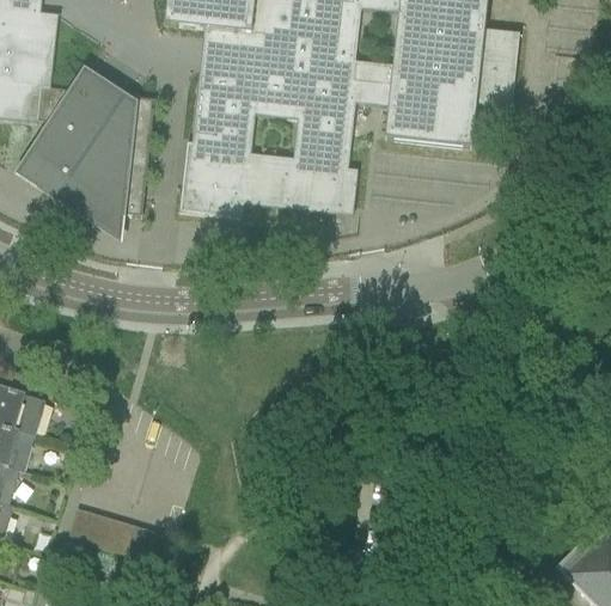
[(0,0),(0,117),(38,121),(38,120),(54,122),(20,173),(92,220),(97,222),(103,225),(123,227),(123,225),(121,225),(122,213),(142,215),(154,98),(133,96),(132,103),(87,71),(75,90),(50,87),(59,14),(41,12),(42,0),(0,0)]
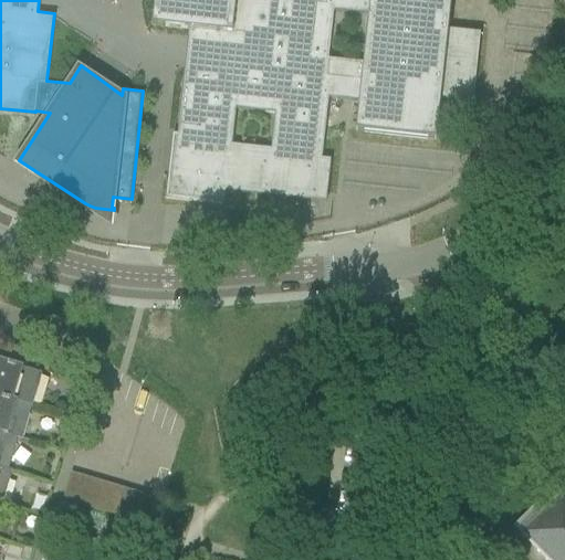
[(155,0),(153,21),(189,25),(177,131),(180,131),(176,173),(169,172),(166,194),(223,199),(225,187),(284,193),(285,186),(327,190),(331,156),(322,155),(328,94),(358,97),(355,126),(436,135),(440,93),(473,97),(480,30),(448,27),(450,0),(155,0)]
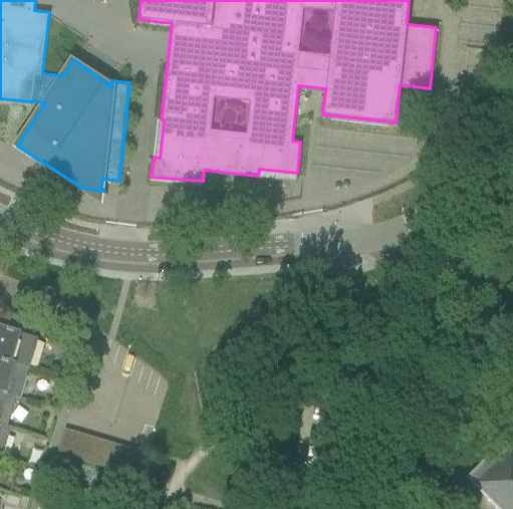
[(0,356),(28,365),(37,335),(19,330),(23,315),(0,308),(0,356)]
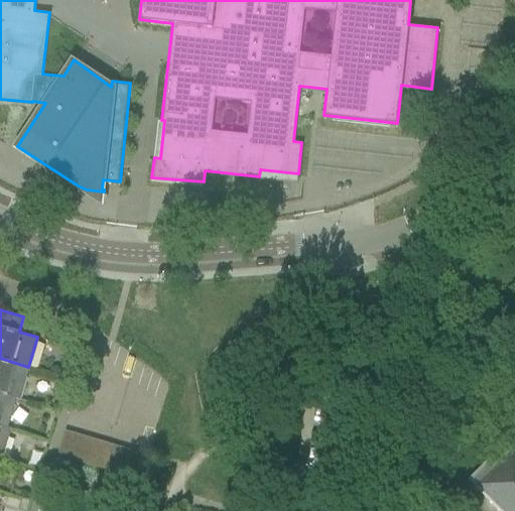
[(0,390),(20,397),(28,367),(0,358),(0,390)]
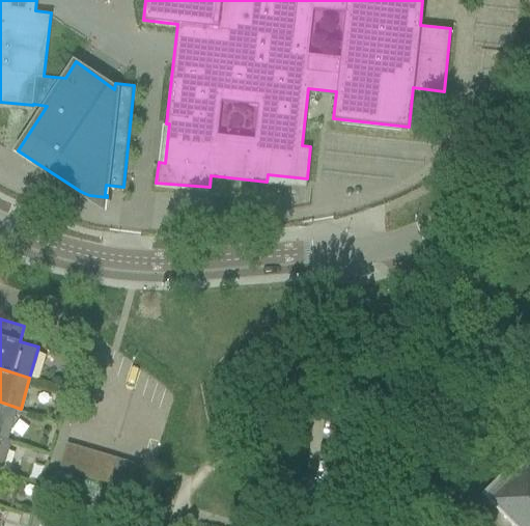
[(0,435),(7,438),(12,418),(14,416),(17,407),(0,402),(0,435)]
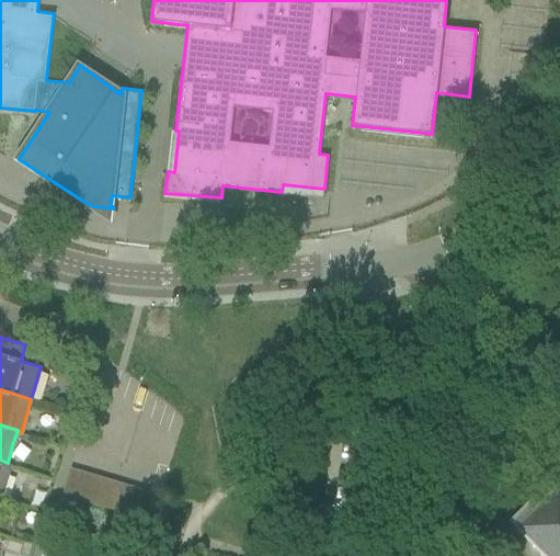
[(0,496),(2,497),(12,464),(8,463),(0,460),(0,496)]
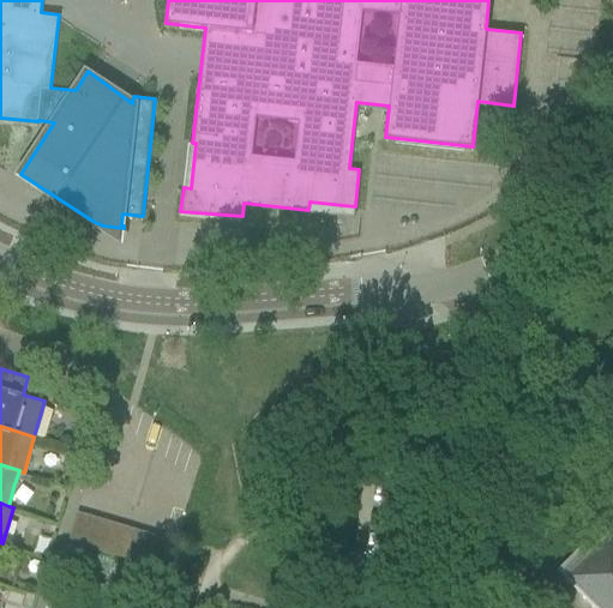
[(68,540),(82,543),(91,513),(77,510),(68,540)]
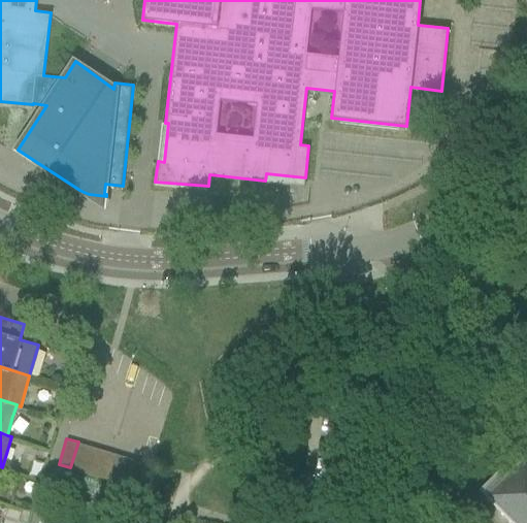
[(70,467),(83,471),(90,446),(78,442),(70,467)]
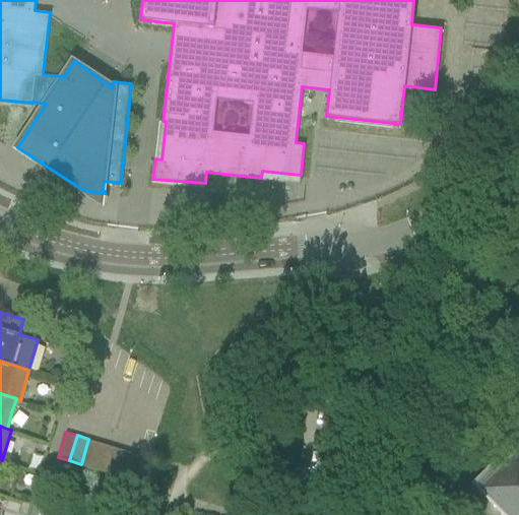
[(81,464),(93,467),(101,442),(88,439),(81,464)]
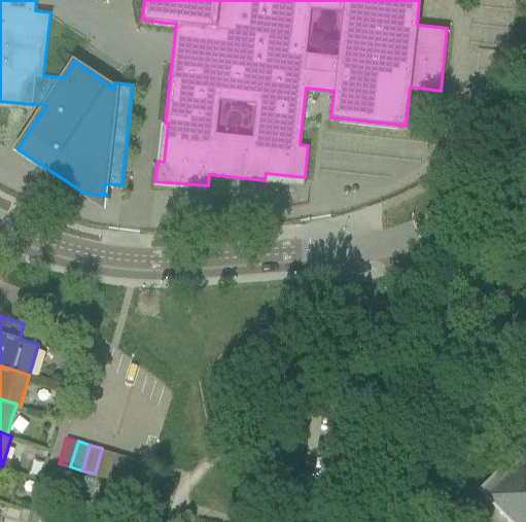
[(95,474),(106,477),(114,452),(102,448),(95,474)]
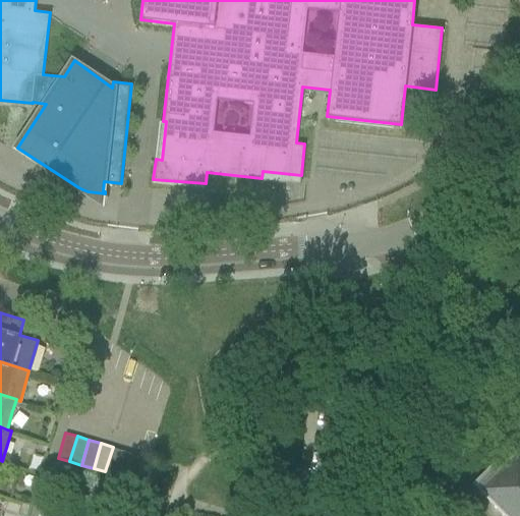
[(105,471),(117,475),(124,450),(113,447),(105,471)]
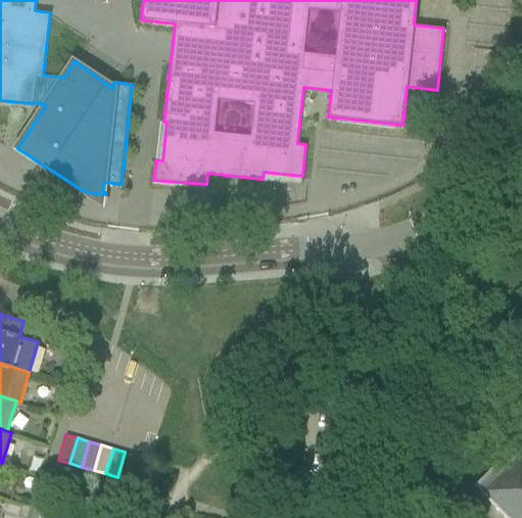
[(117,477),(130,480),(137,456),(125,452),(117,477)]
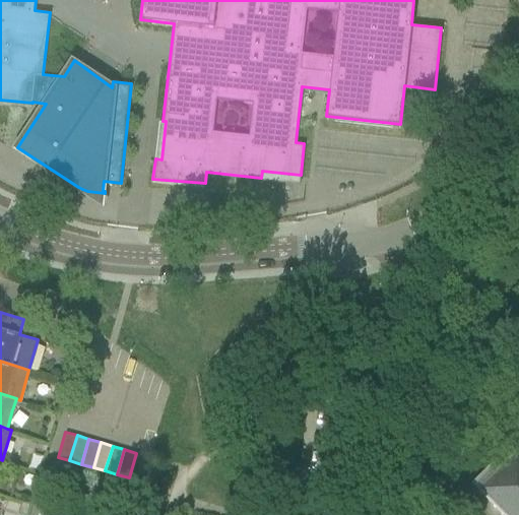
[(492,467),(474,484),(505,514),(518,514),(518,453),(517,452),(497,472),(492,467)]
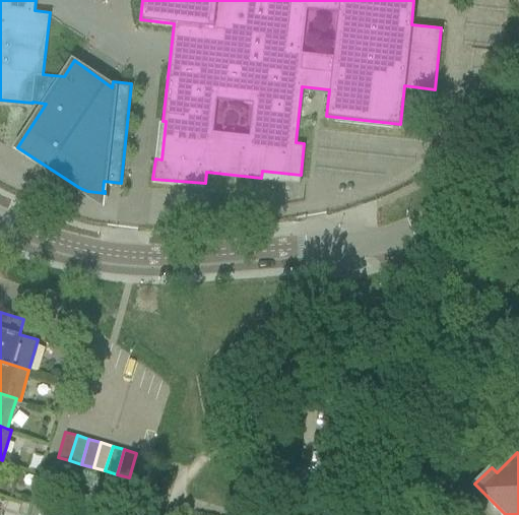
[(136,453),(129,477),(141,481),(148,456),(136,453)]
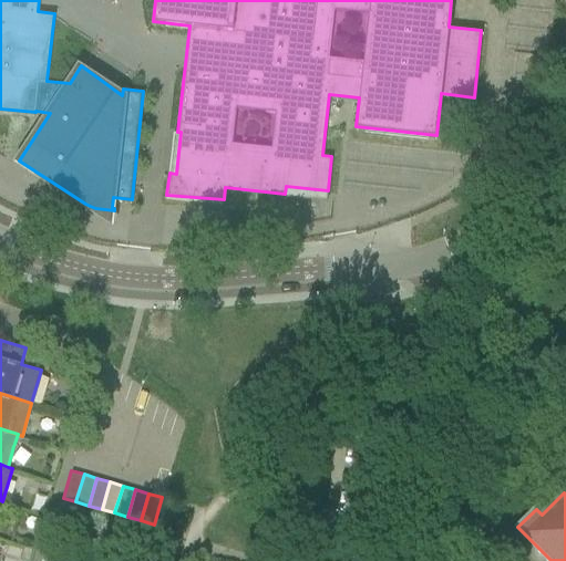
All buildings are outlined.
